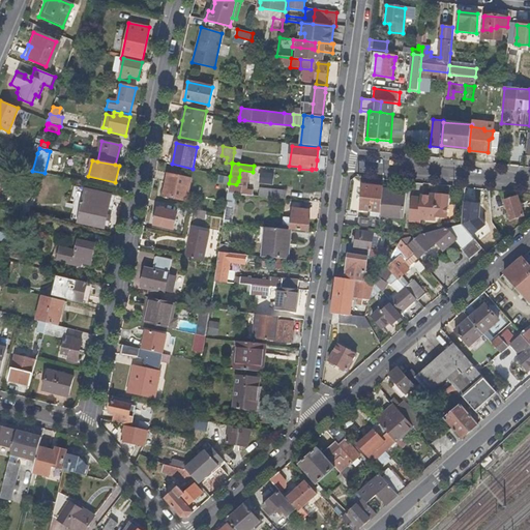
[(188,200),(193,178),(169,173),(165,195),(188,200)]
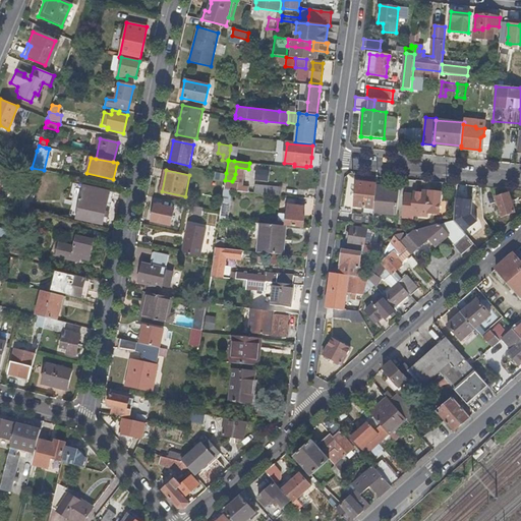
[(268,179),(269,171),(245,170),(245,178),(268,179)]
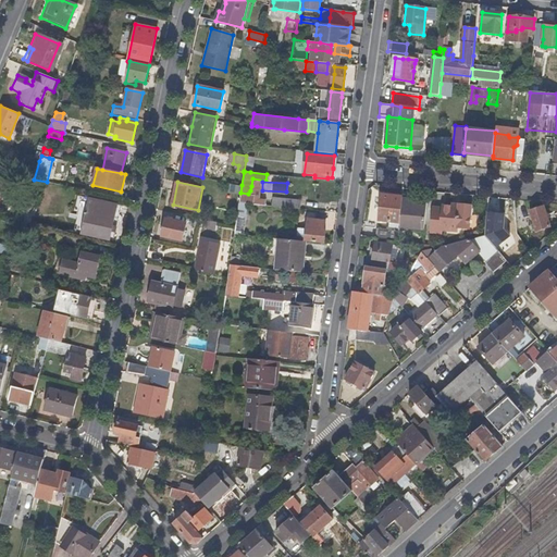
[(252,199),(252,195),(250,195),(248,194),(240,193),(239,202),(251,205),(252,199)]
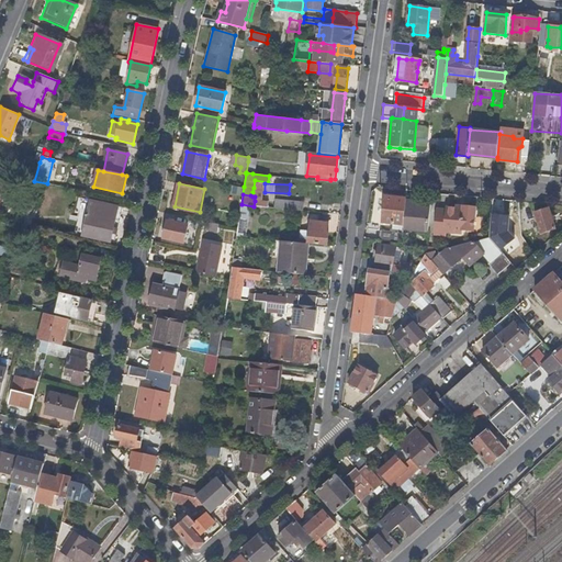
[(404,228),(407,201),(407,198),(386,195),(382,222),(393,223),(392,232),(382,231),(381,239),(402,243),(404,228)]
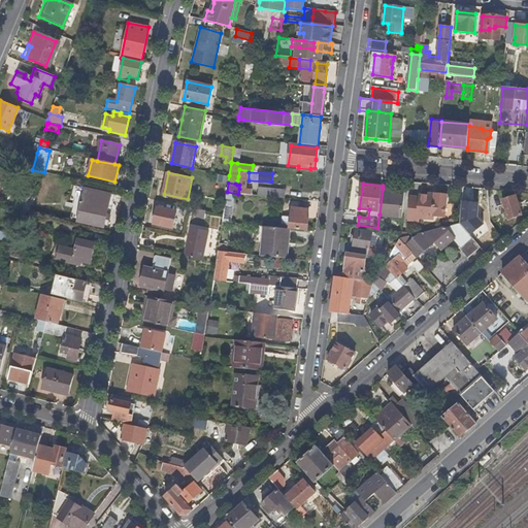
[(285,198),(286,190),(260,187),(259,188),(259,196),(285,198)]
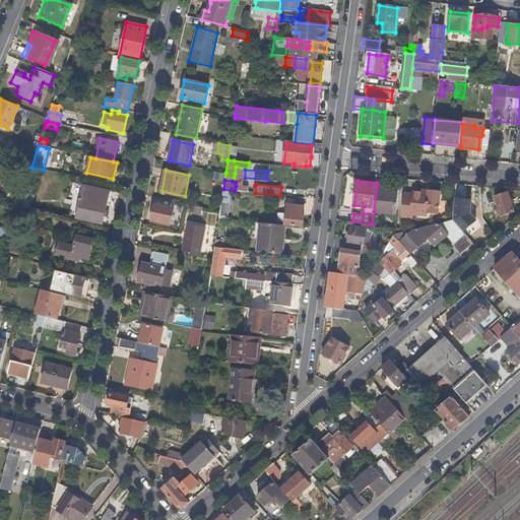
[(467,206),(470,185),(457,184),(454,203),(454,209),(462,208),(467,206)]
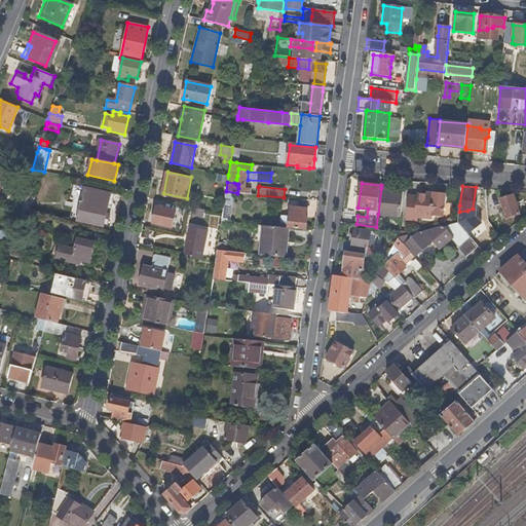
[(27,209),(32,190),(26,188),(20,205),(27,209)]
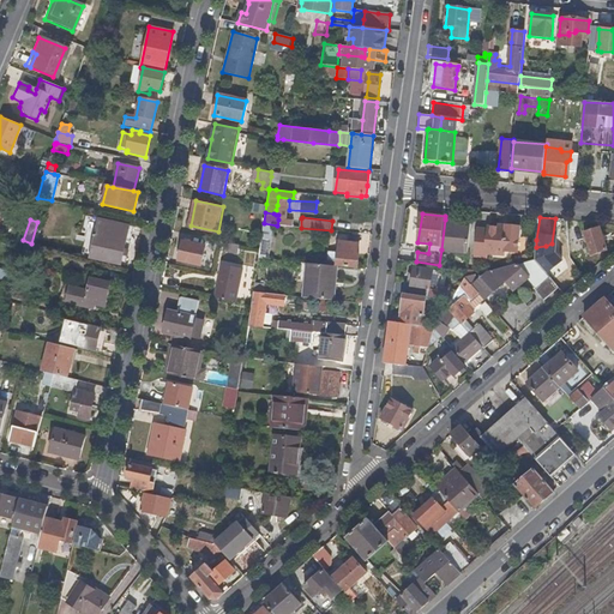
[(469,253),(471,223),(445,220),(441,250),(469,253)]
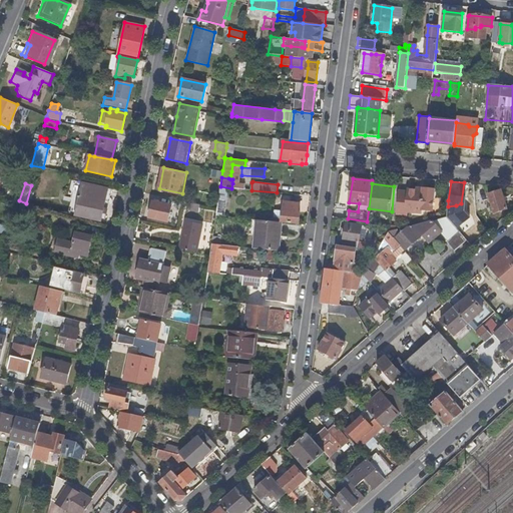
[(100,221),(106,193),(80,188),(75,216),(100,221)]
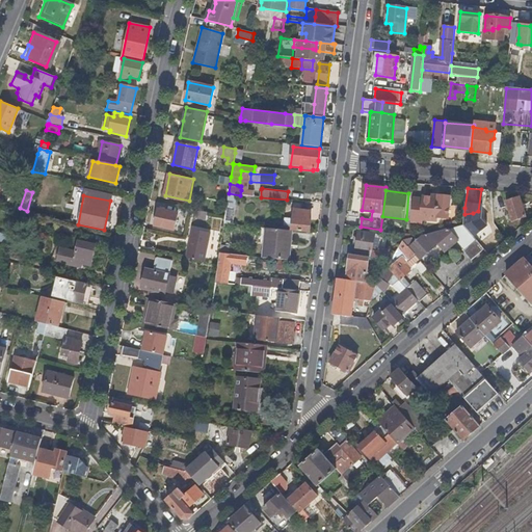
[(449,215),(451,197),(440,195),(440,198),(433,197),(424,196),(424,198),(415,197),(415,205),(413,222),(422,223),(422,220),(437,221),(437,217),(449,218),(449,215)]
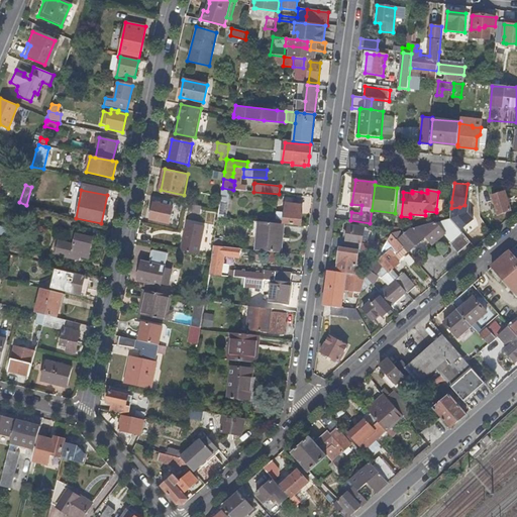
[(511,211),(505,192),(493,195),(496,203),(497,207),(499,214),(511,211)]
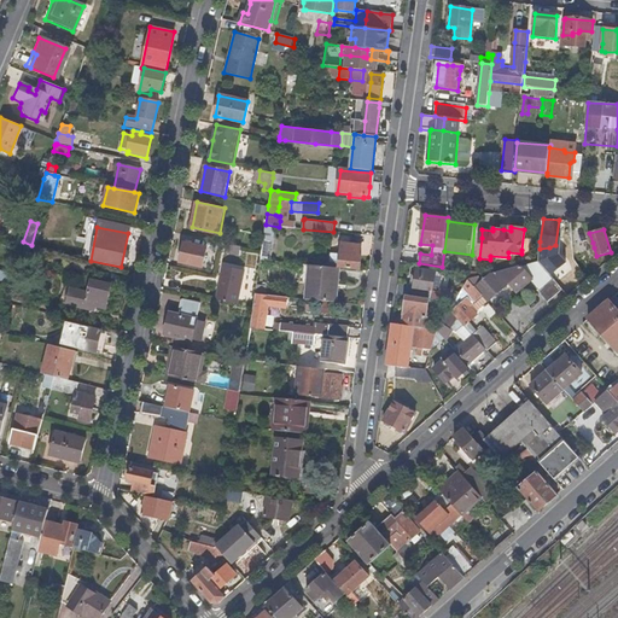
[(360,256),(359,255),(360,245),(342,242),(340,249),(338,264),(338,266),(357,268),(360,256)]
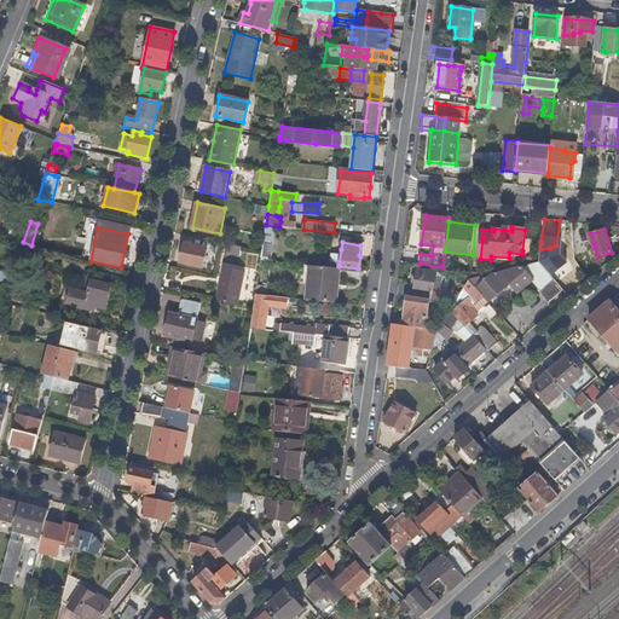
[(203,267),(207,248),(185,243),(183,250),(181,256),(180,262),(203,267)]
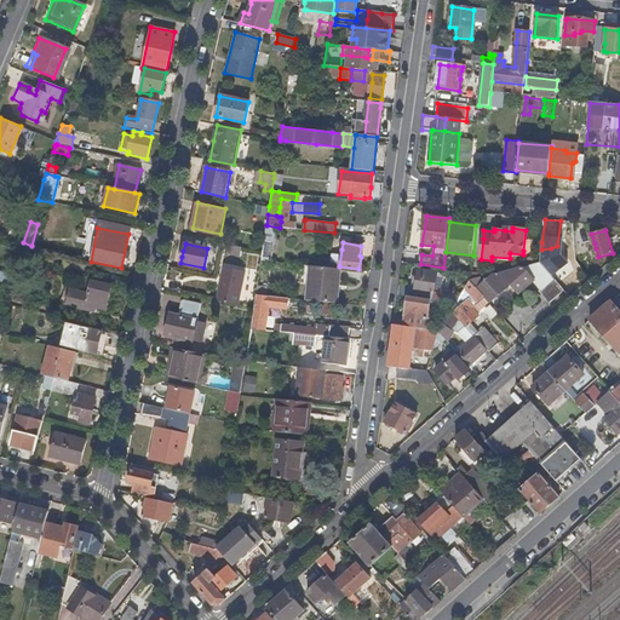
[(240,257),(241,247),(227,245),(225,253),(240,257)]
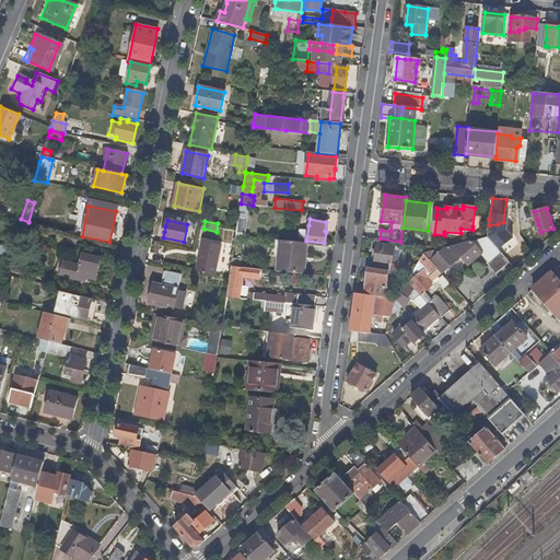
[(504,242),(498,224),(489,225),(489,226),(488,237),(498,248),(504,242)]
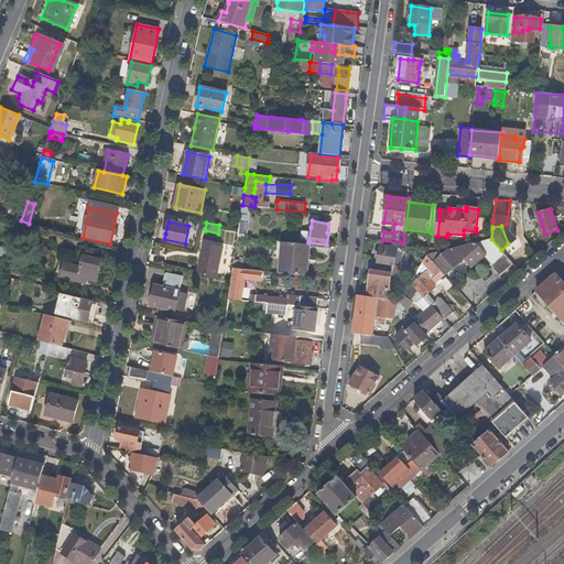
[(291,242),(292,229),(284,229),(282,241),(291,242)]
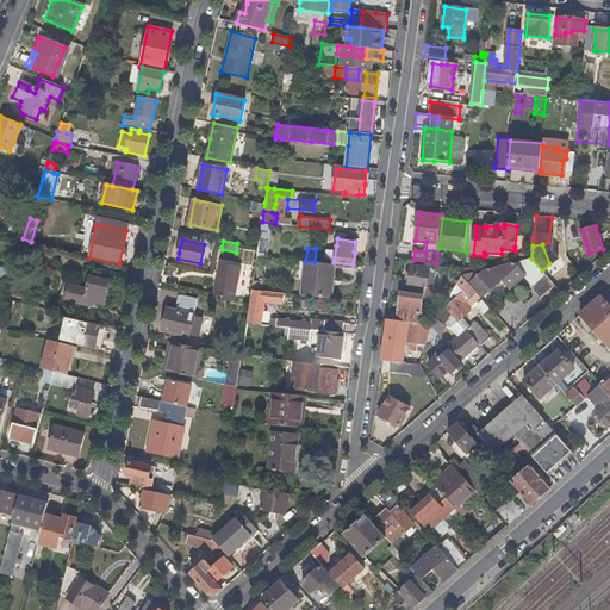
[(86,273),(88,263),(69,259),(67,269),(86,273)]
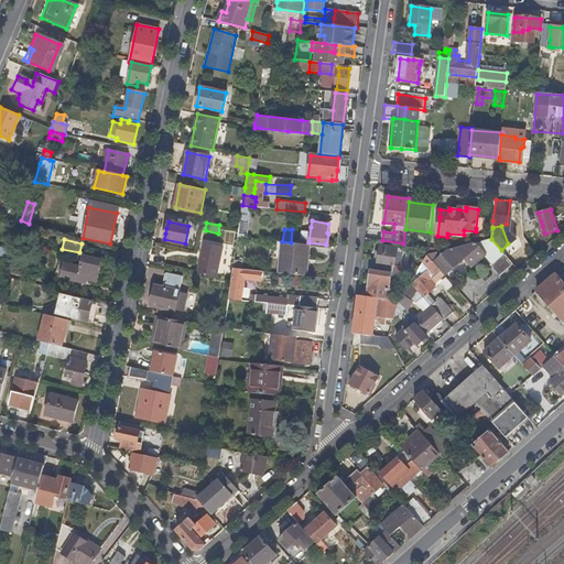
[(505,253),(501,250),(491,239),(483,240),(499,259),(505,253)]
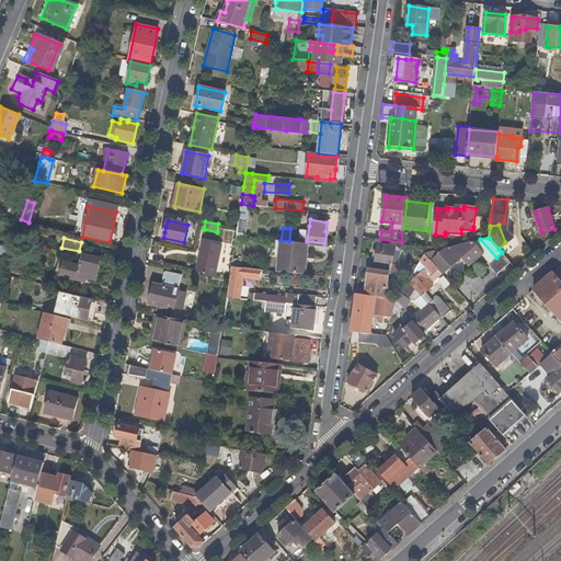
[(216,276),(221,244),(205,241),(204,248),(201,248),(196,272),(216,276)]
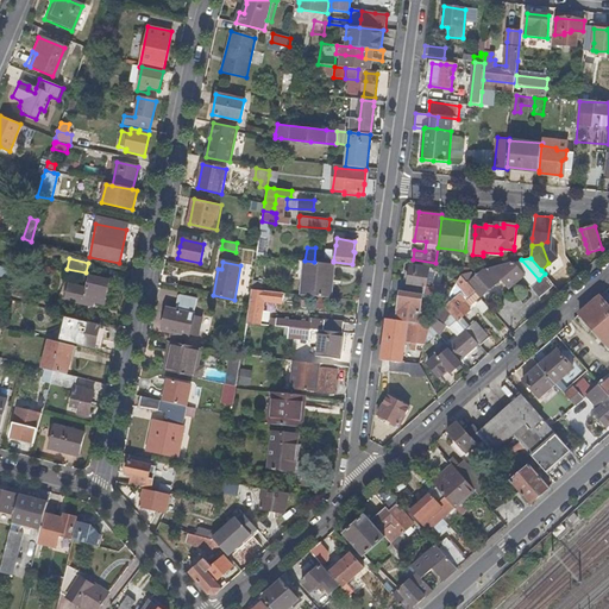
[(328,283),(331,265),(306,262),(303,289),(302,295),(331,297),(332,284),(328,283)]
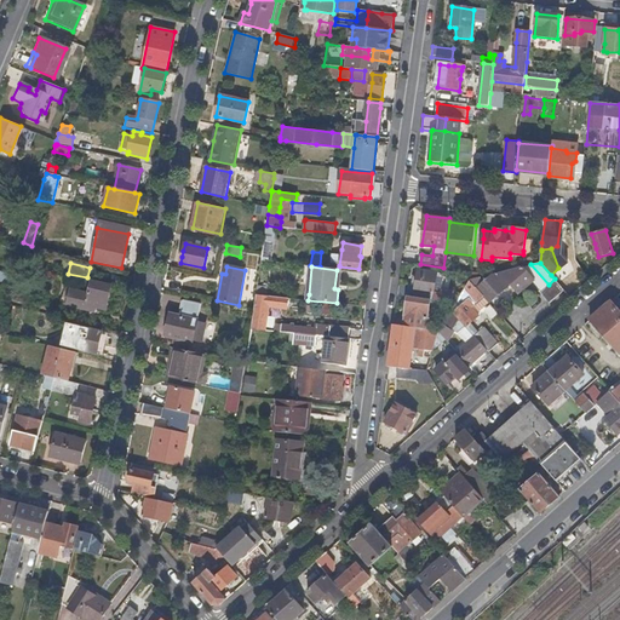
[(517,294),(530,282),(518,268),(492,274),(477,288),(491,302),(509,286),(517,294)]
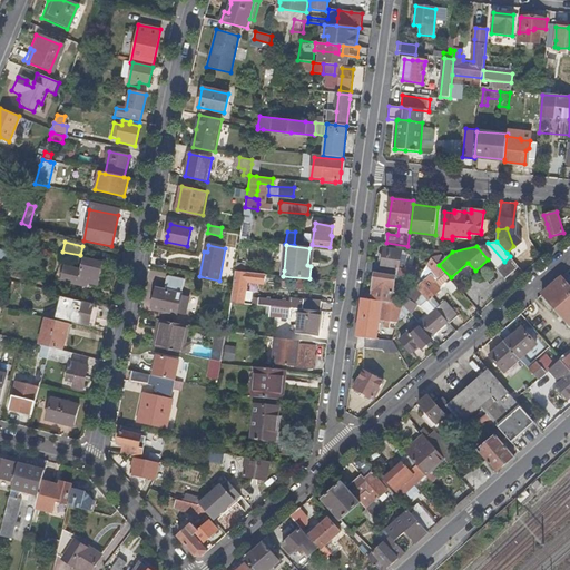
[(400,268),(402,251),(385,247),(381,266),(381,273),(396,275),(399,276),(400,268)]
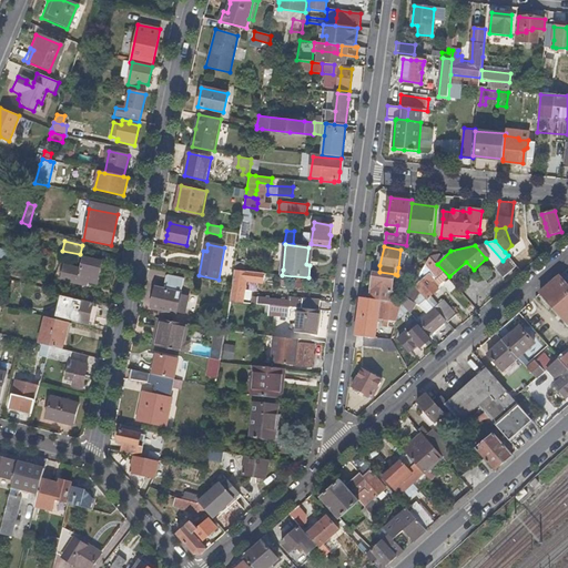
[(0,259),(8,262),(10,253),(0,249),(0,259)]
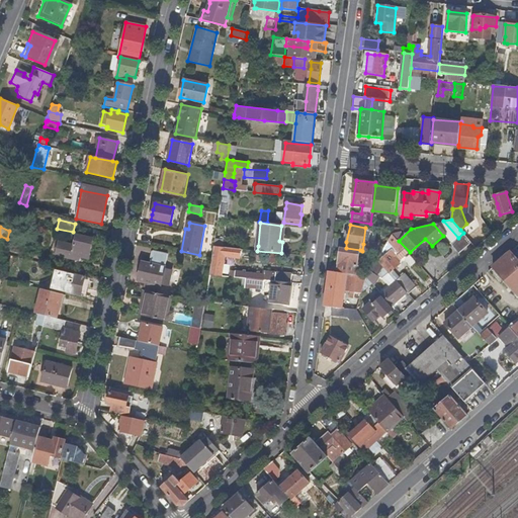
[(458,253),(471,242),(463,233),(458,238),(451,244),(458,253)]
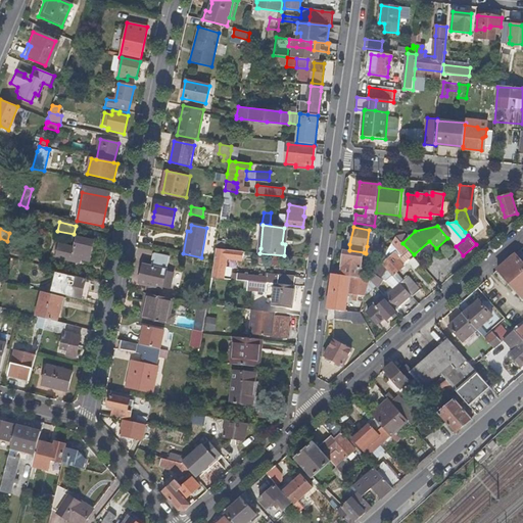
[(403,264),(414,254),(402,243),(396,236),(388,249),(393,254),(384,264),(388,269),(393,276),(405,266),(403,264)]
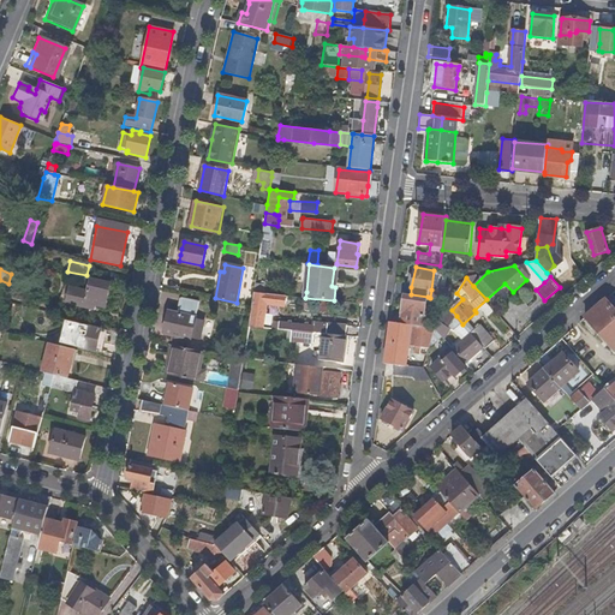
[(105,308),(111,285),(91,280),(88,292),(69,288),(66,303),(93,309),(94,305),(105,308)]
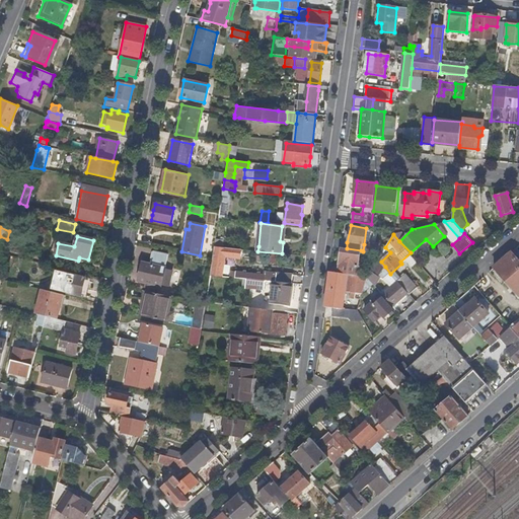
[(347,248),(347,242),(334,240),(332,246),(342,247),(347,248)]
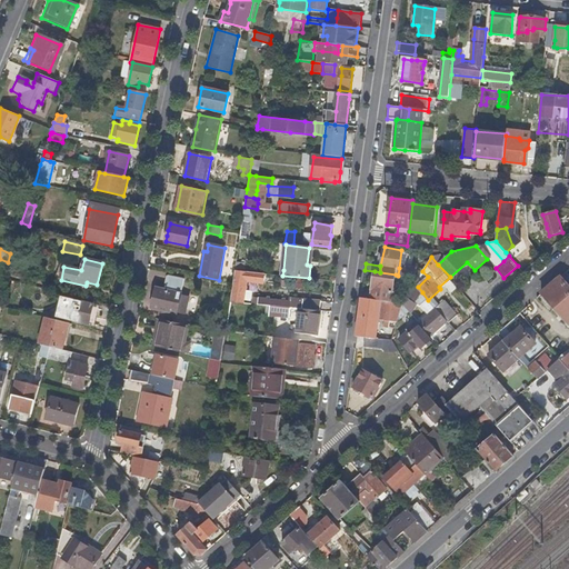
[(408,273),(409,270),(399,268),(398,276),(408,277),(408,273)]
